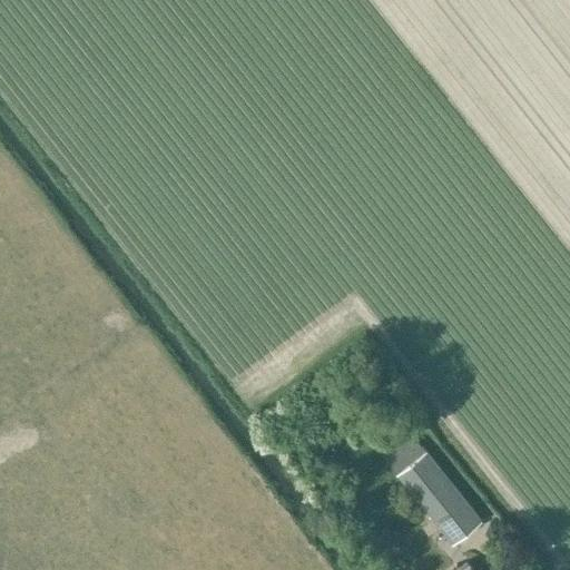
[(409,430),(381,452),(397,473),(425,451),(409,430)]
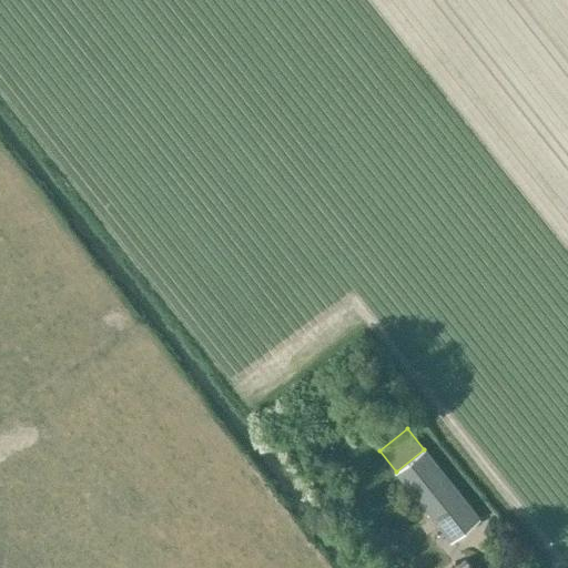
[(337,440),(333,433),(324,438),(328,446),(337,440)]
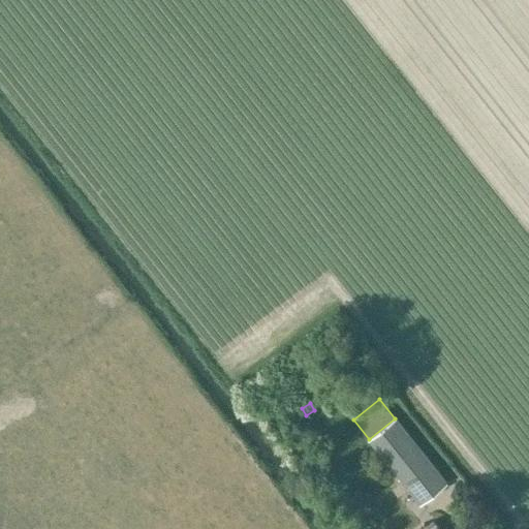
[(396,417),(368,439),(419,505),(447,483),(396,417)]
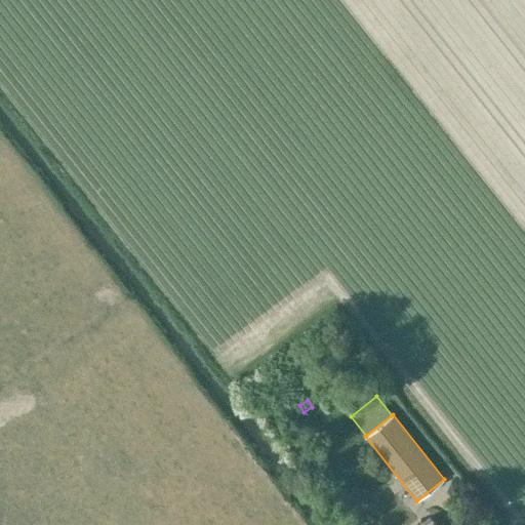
[(366,491),(356,487),(349,503),(359,508),(366,491)]
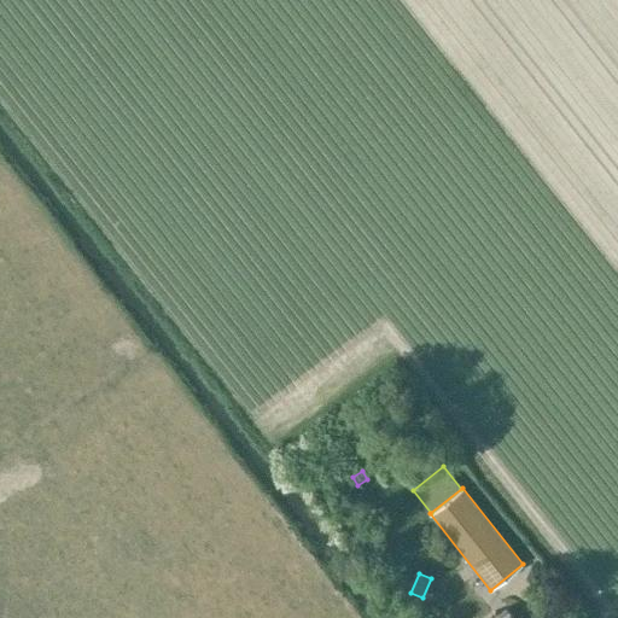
[(516,617),(507,606),(496,613),(499,617),(496,617),(516,617)]
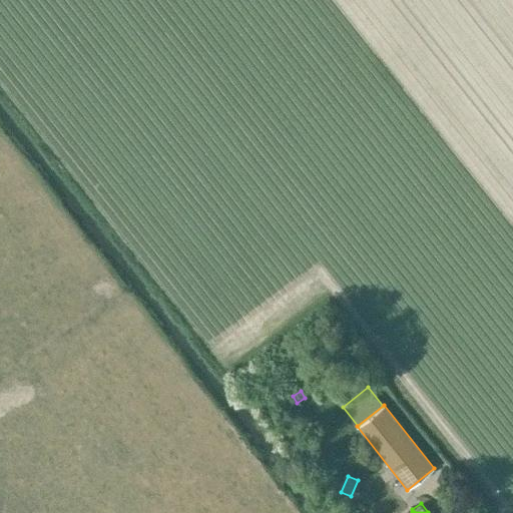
All buildings are outlined.
